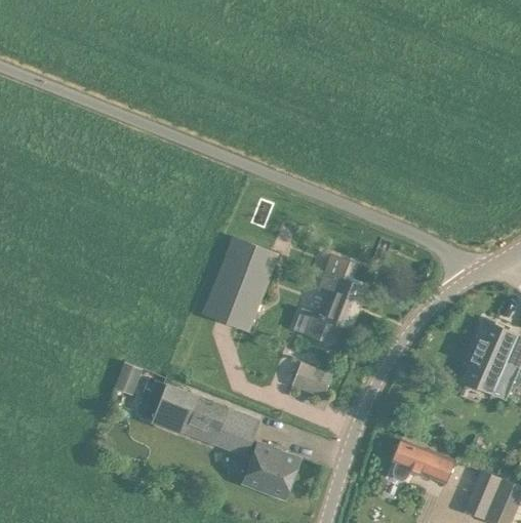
[(201,316),(250,333),(279,254),(233,236),(201,316)]
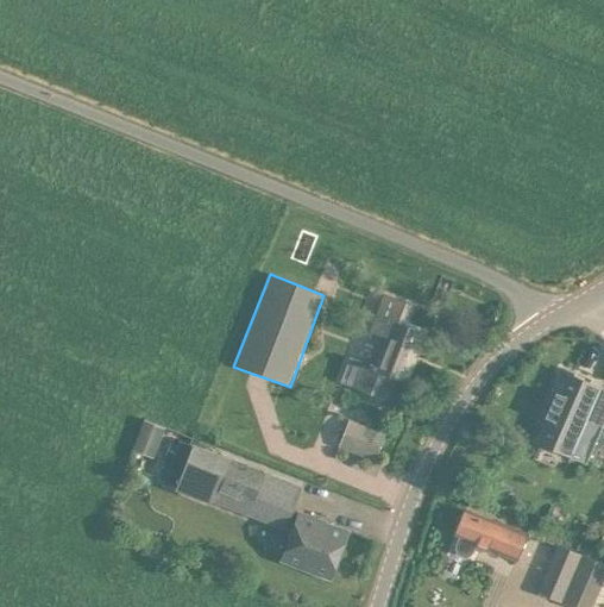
[(379,395),(388,373),(407,380),(425,332),(406,325),(413,305),(388,296),(381,315),(377,314),(370,336),(385,342),(376,364),(371,363),(371,364),(356,360),(347,383),(379,395)]
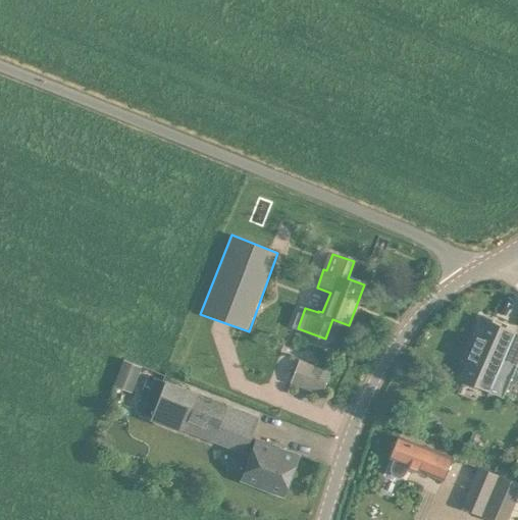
[(469,361),(462,377),(503,396),(517,362),(517,332),(507,328),(494,322),(488,320),(488,319),(486,318),(486,319),(483,318),(469,352),(474,354),(470,362),(469,361)]
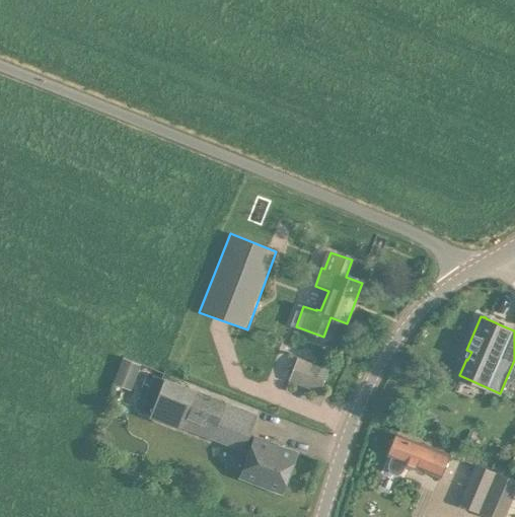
[(115,382),(115,383),(131,389),(142,364),(125,358),(115,382)]
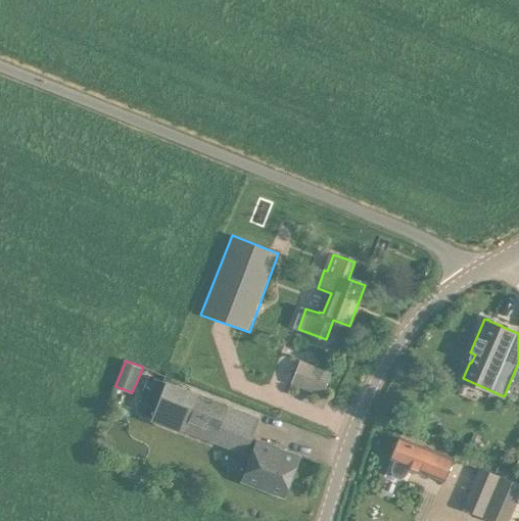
[(293,383),(324,395),(332,372),(301,361),(293,383)]
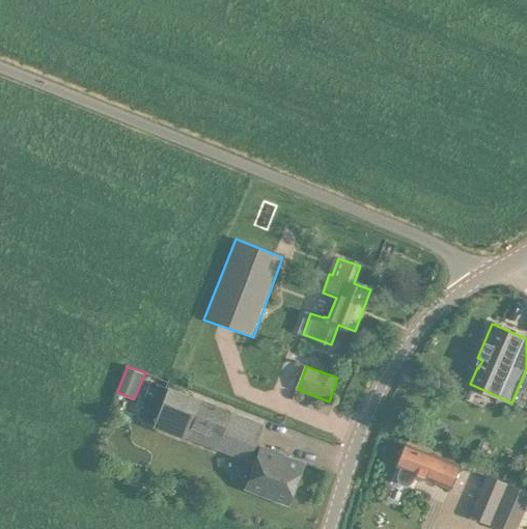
[(260,426),(231,414),(161,387),(147,419),(148,423),(160,427),(184,436),(217,449),(222,436),(253,447),(260,426)]
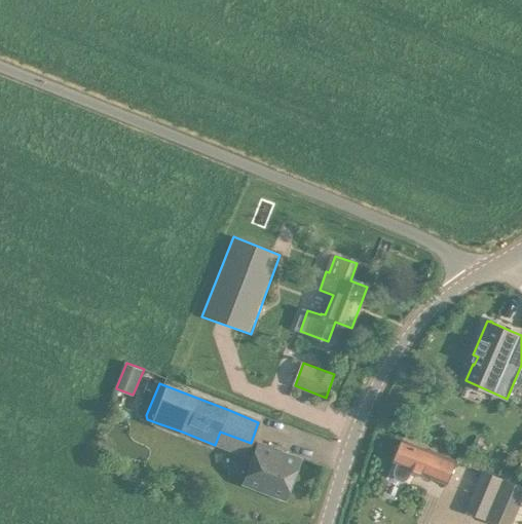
[(432,478),(448,485),(457,460),(432,449),(430,451),(402,441),(395,460),(398,461),(395,470),(394,474),(395,478),(402,481),(406,480),(409,476),(410,472),(431,480),(432,478)]
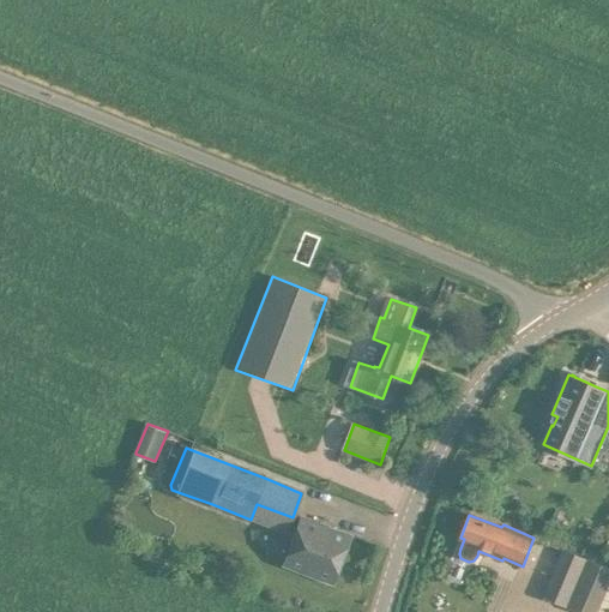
[(285,565),(335,583),(353,535),(306,519),(300,533),(297,533),(285,565)]
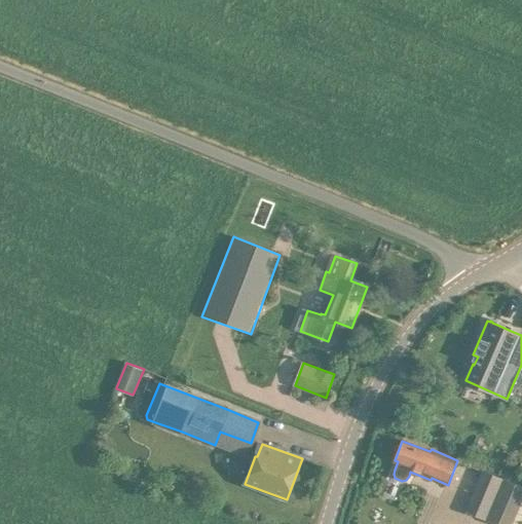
[(513,523),(521,502),(521,488),(484,472),(465,512),(491,523),(513,523)]
